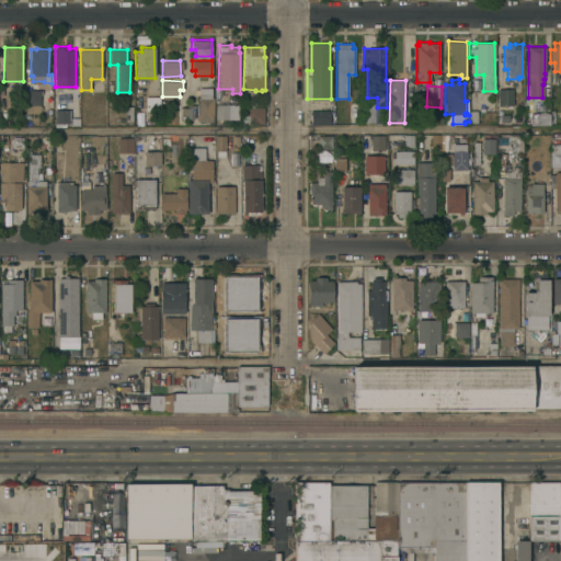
[(197,98),(198,98),(198,88),(212,88),(212,98),(214,98),(214,122),(197,122),(197,98)]
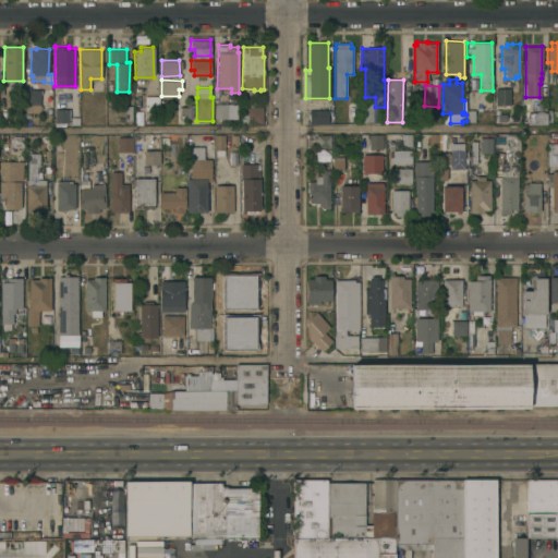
[(26,88),(41,89),(41,95),(40,94),(40,106),(41,106),(41,109),(40,109),(40,112),(26,111),(26,88)]
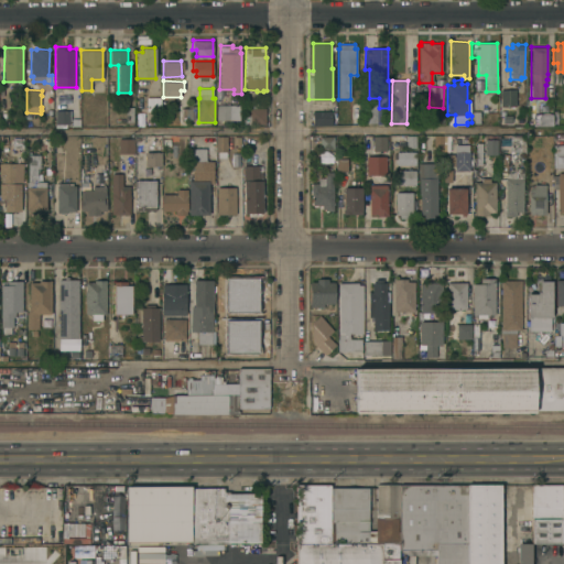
[(500,89),(516,89),(516,106),(501,106),(500,89)]
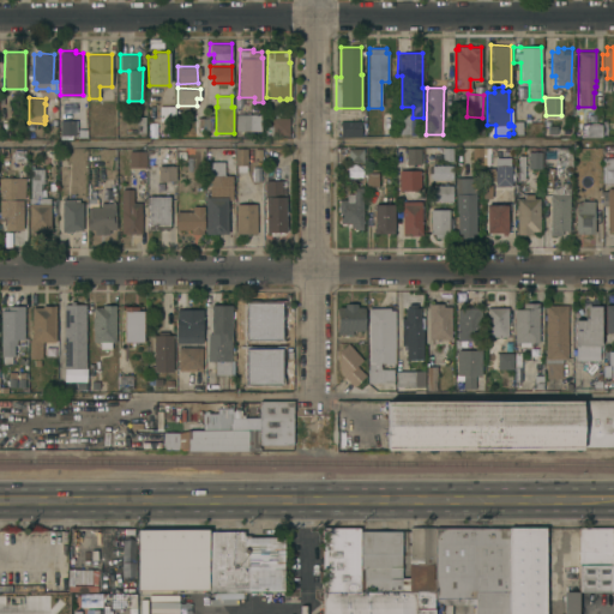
[(464,116),(464,103),(453,103),(453,116),(464,116)]
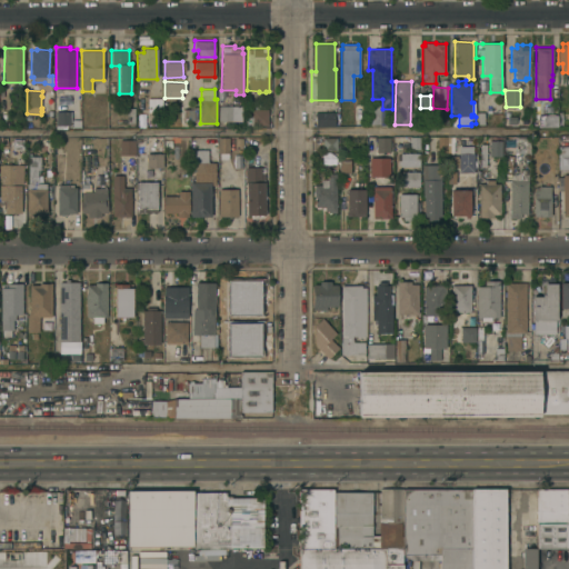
[(148,98),(162,98),(162,111),(148,111),(148,98)]
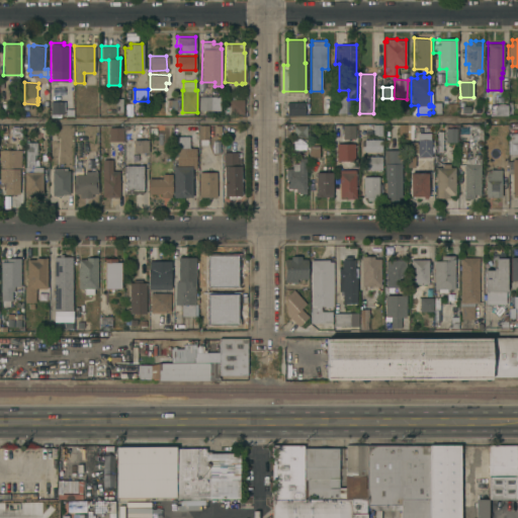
[(198,109),(199,95),(221,96),(221,110),(198,109)]
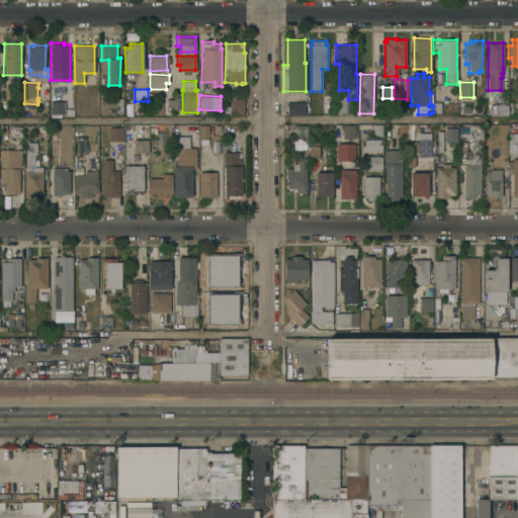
[(334,95),(346,95),(346,108),(346,114),(334,114),(334,95)]
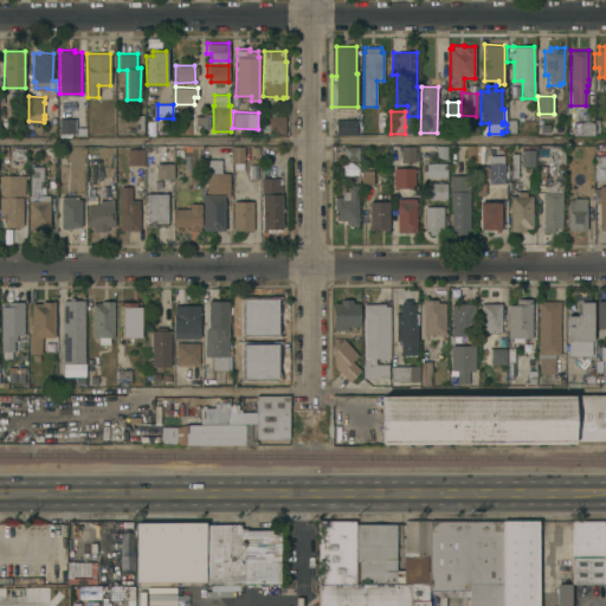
[(211,128),(197,128),(198,124),(195,124),(195,116),(202,116),(202,113),(211,113),(211,128)]
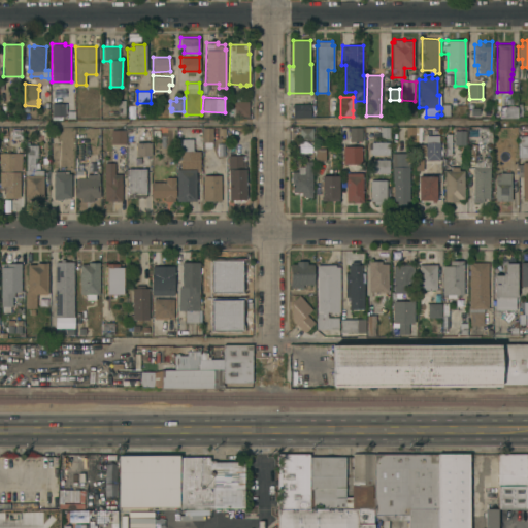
[(249,101),(249,116),(228,116),(228,108),(233,108),(233,101),(249,101)]
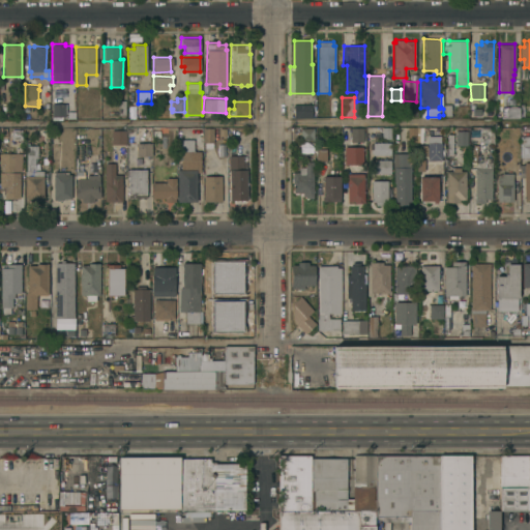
[(52,102),(65,104),(65,116),(52,116),(52,102)]
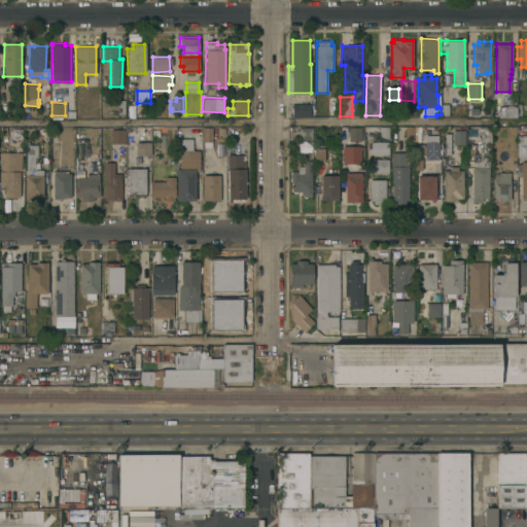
[(310,103),(310,116),(291,117),(291,103),(310,103)]
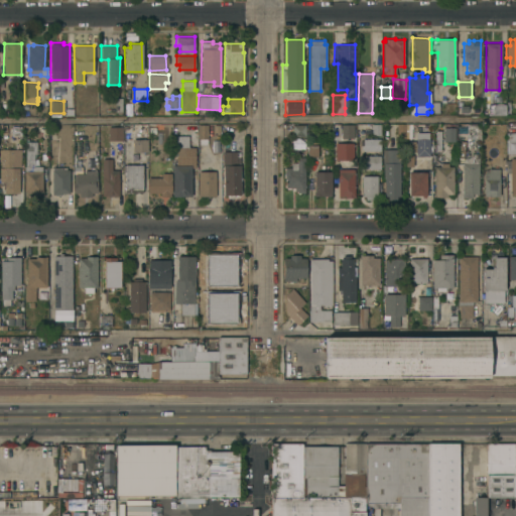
[(431,106),(431,102),(438,102),(439,112),(431,112),(431,106)]
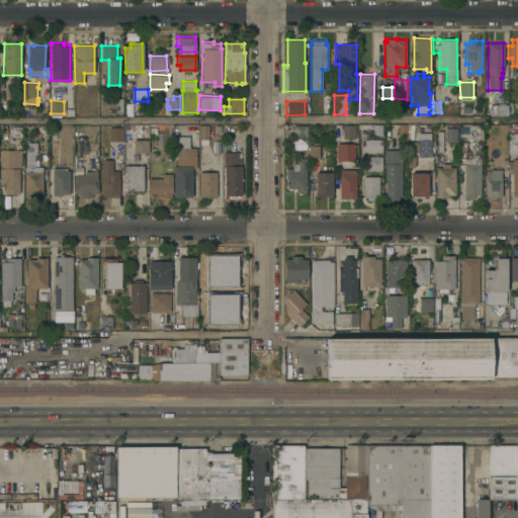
[(496,103),(508,103),(507,115),(495,114),(496,103)]
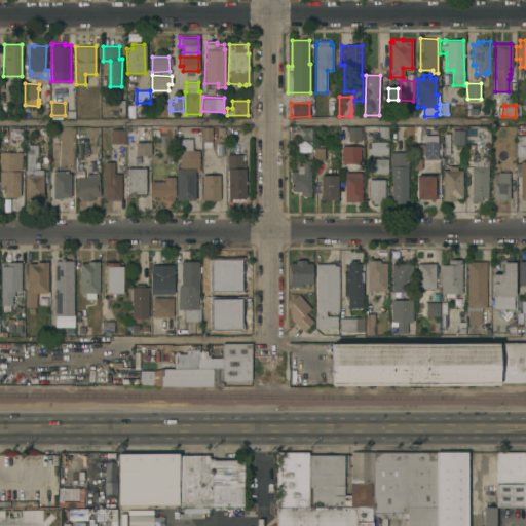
[(490,125),(489,141),(465,141),(465,125),(490,125)]
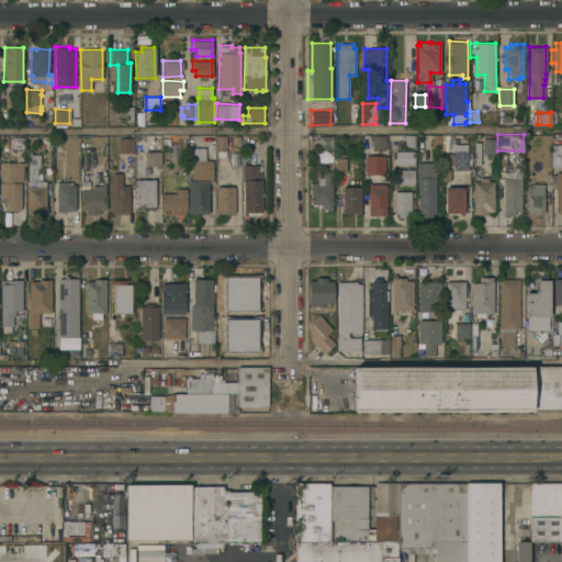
[(215,135),(226,135),(226,157),(217,157),(217,150),(215,150),(215,135)]
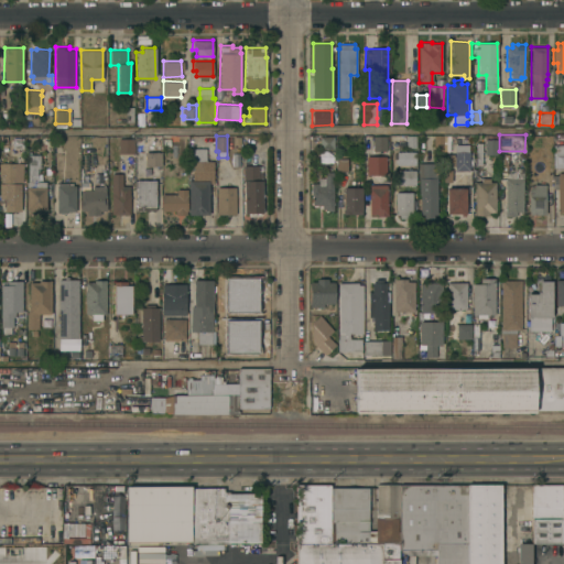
[(334,136),(334,149),(320,149),(320,136),(334,136)]
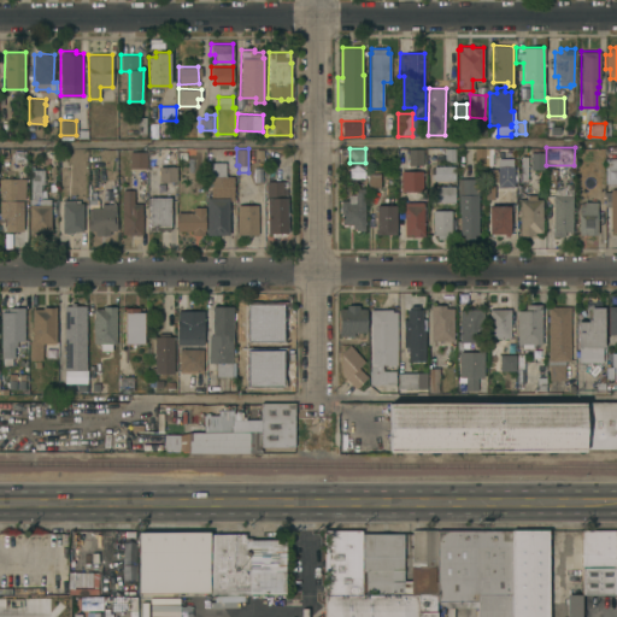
[(409,148),(423,148),(423,165),(409,165),(409,148)]
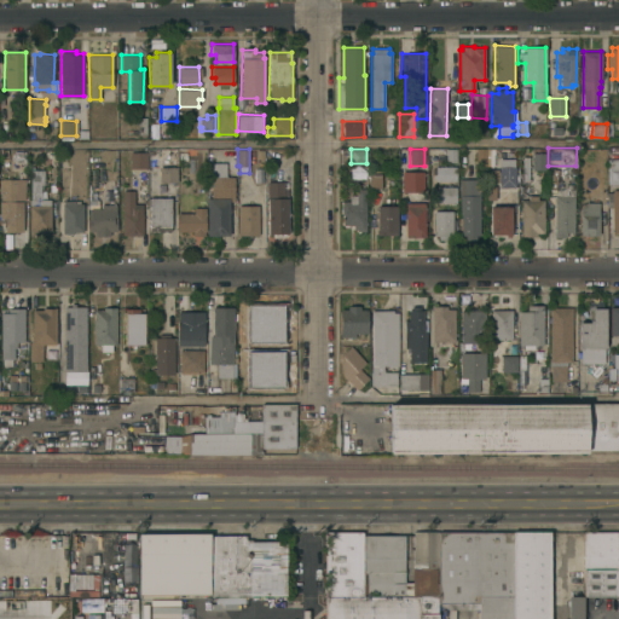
[(446,149),(456,149),(457,162),(446,162),(446,149)]
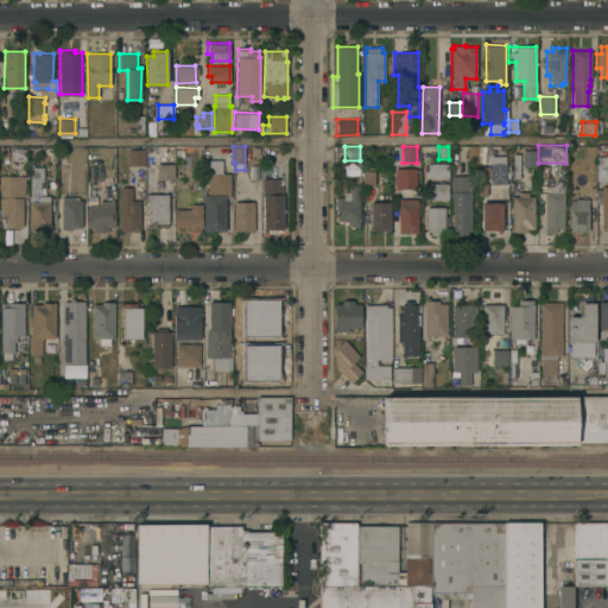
[(468,146),(477,146),(477,158),(468,158),(468,146)]
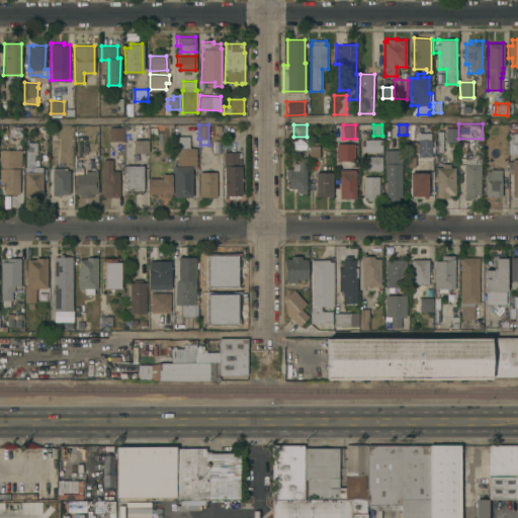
[(36,139),(36,125),(48,125),(48,139),(36,139)]
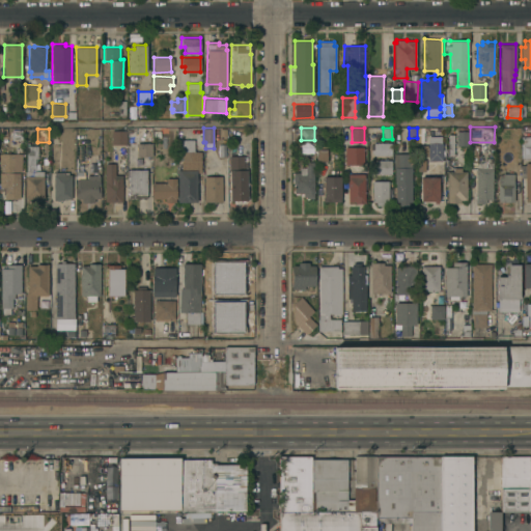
[(151,156),(137,156),(137,137),(137,135),(134,135),(134,129),(151,129),(151,156)]
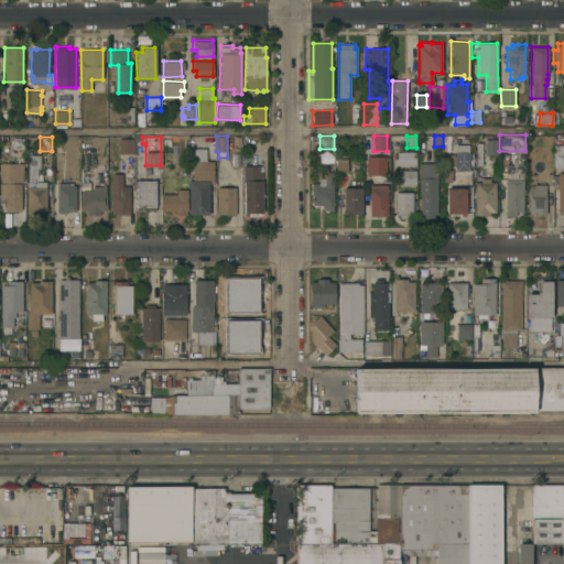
[(118,138),(133,138),(133,145),(133,153),(118,153),(118,138)]
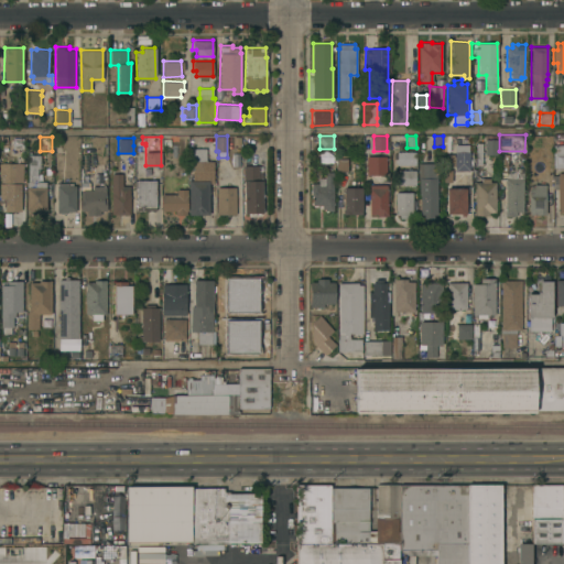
[(485,140),(497,140),(497,155),(485,155),(485,140)]
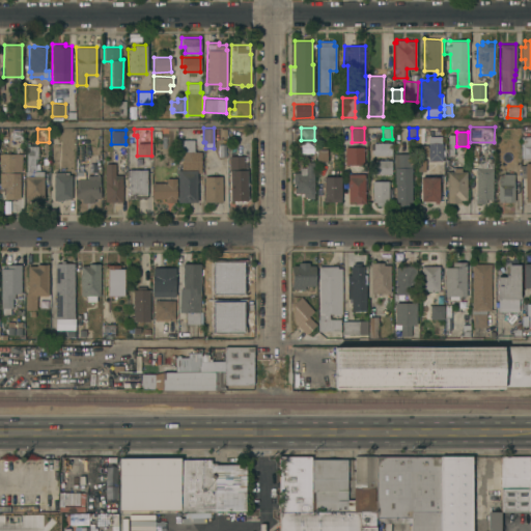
[(530,136),(530,158),(521,158),(521,142),(521,138),(522,138),(522,136),(528,136),(530,136)]
